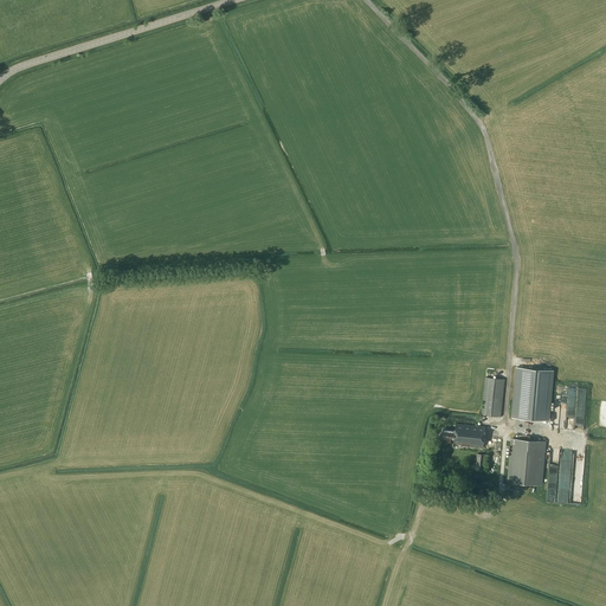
[(516,367),(513,417),(548,420),(553,371),(516,367)]
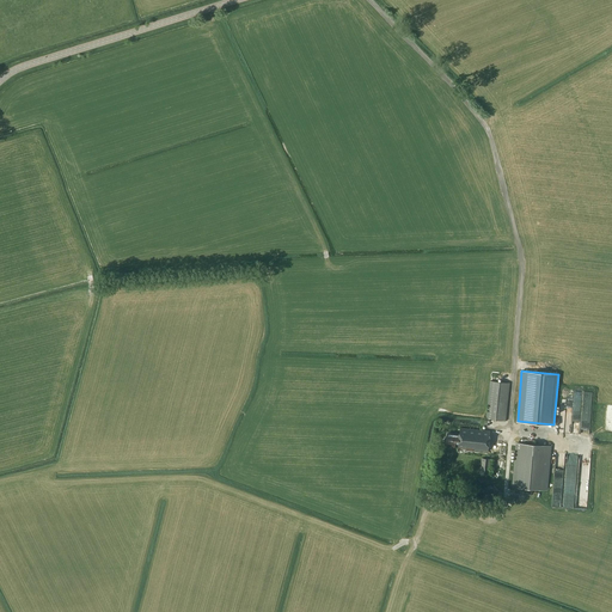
[(509,383),(490,380),(485,418),(506,421),(509,383)]
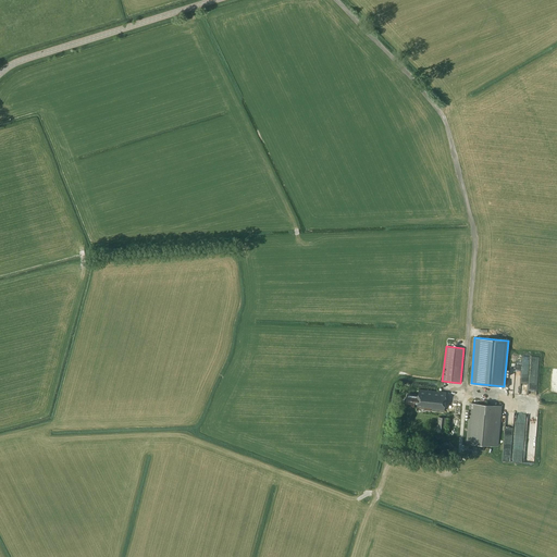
[(446,393),(419,390),(419,395),(408,394),(407,398),(406,398),(405,398),(405,399),(404,400),(405,401),(406,403),(407,403),(407,404),(410,404),(410,405),(418,406),(417,408),(424,408),(424,410),(431,410),(431,409),(444,410),(446,393)]
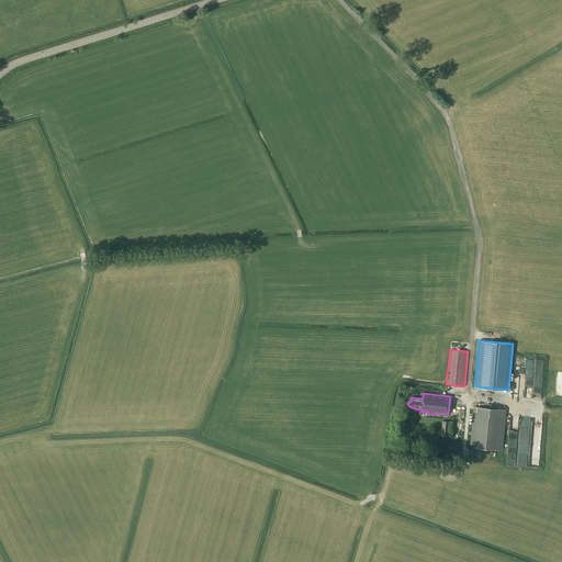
[(506,409),(473,406),(470,447),(503,450),(506,409)]
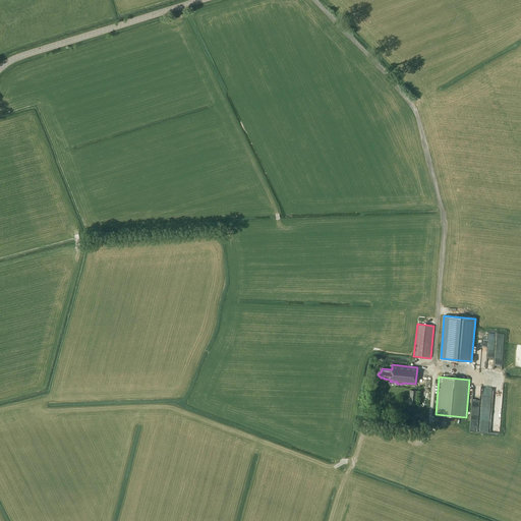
[(474,388),(470,430),(490,432),(493,401),(481,400),(482,388),(474,388)]
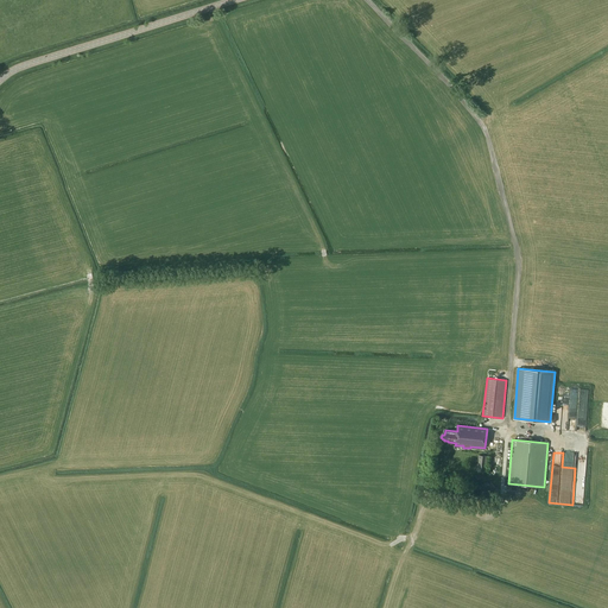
[(488,456),(479,455),(476,472),(487,473),(488,456)]
